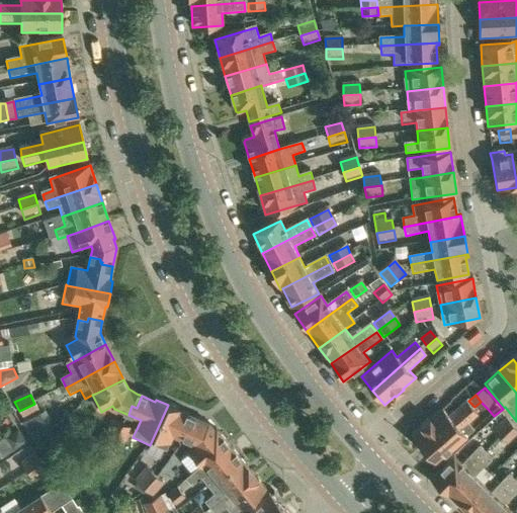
[(481,402),(475,407),(480,414),(487,408),(481,402)]
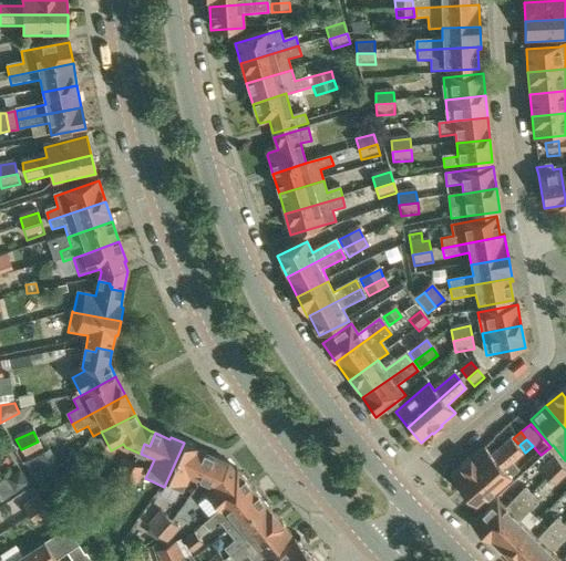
[(452,478),(464,492),(516,448),(511,440),(492,457),(484,448),(471,461),(471,460),(461,468),(462,469),(452,478)]
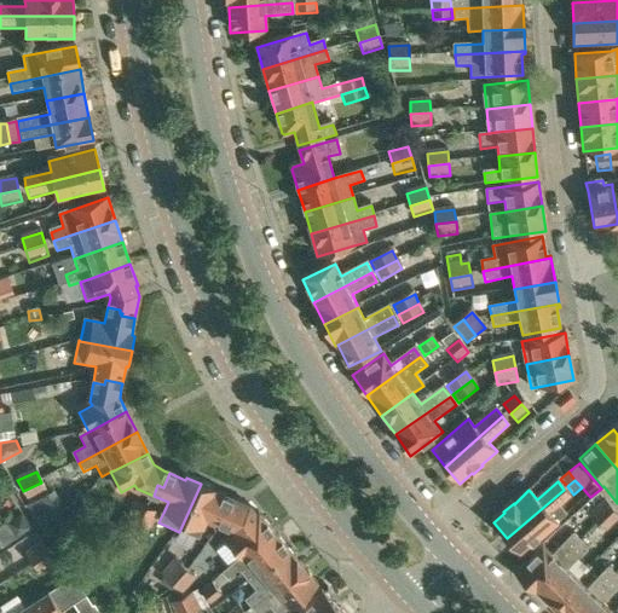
[(46,492),(41,483),(23,491),(28,502),(46,492)]
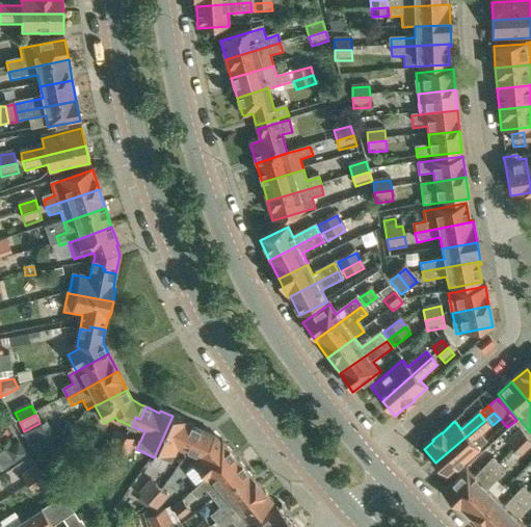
[(192,453),(197,442),(192,440),(197,428),(184,423),(185,421),(173,416),(154,457),(171,465),(179,448),(187,451),(192,453)]
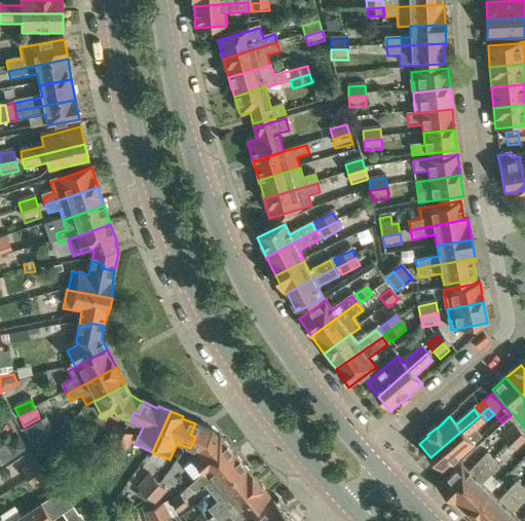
[(484,422),(479,416),(430,457),(442,472),(482,439),(475,431),(484,422)]
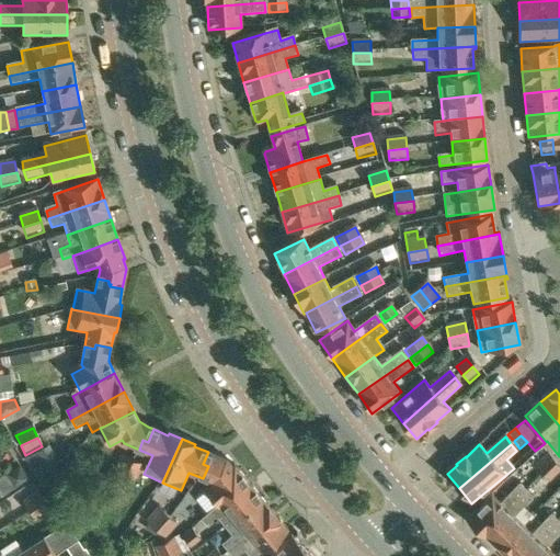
[(208,452),(203,464),(208,466),(203,478),(214,483),(216,485),(206,492),(219,507),(248,483),(236,467),(235,468),(228,461),(213,454),(208,452)]
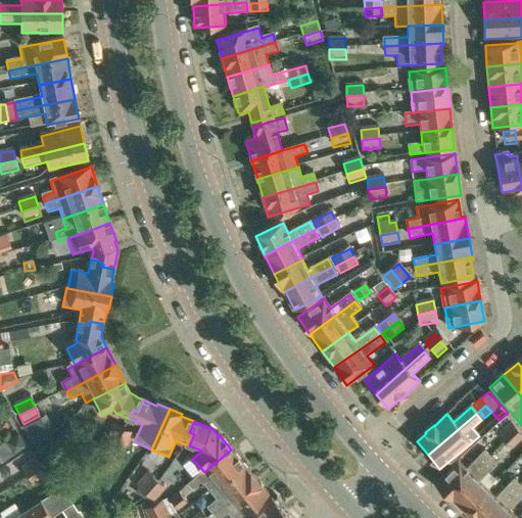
[(499,436),(506,443),(518,431),(511,424),(499,436)]
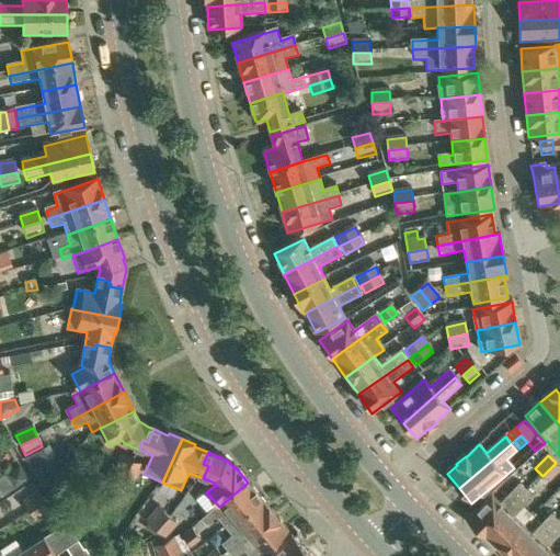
[(116,475),(126,479),(133,462),(123,458),(116,475)]
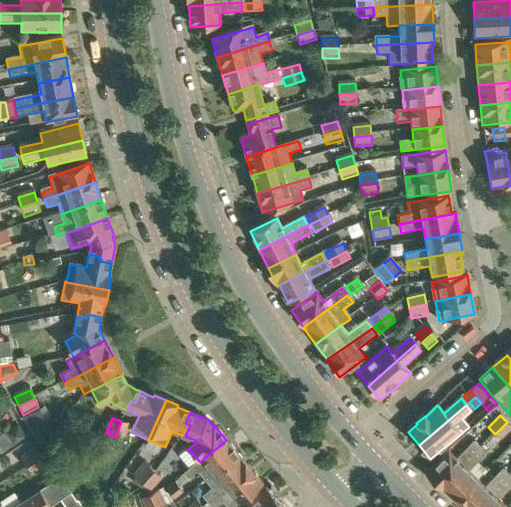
[(130,425),(121,421),(115,437),(124,440),(130,425)]
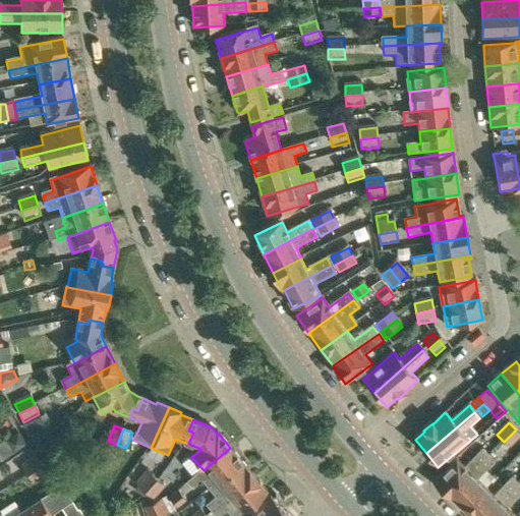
[(519,433),(516,430),(504,442),(511,449),(519,440),(519,433)]
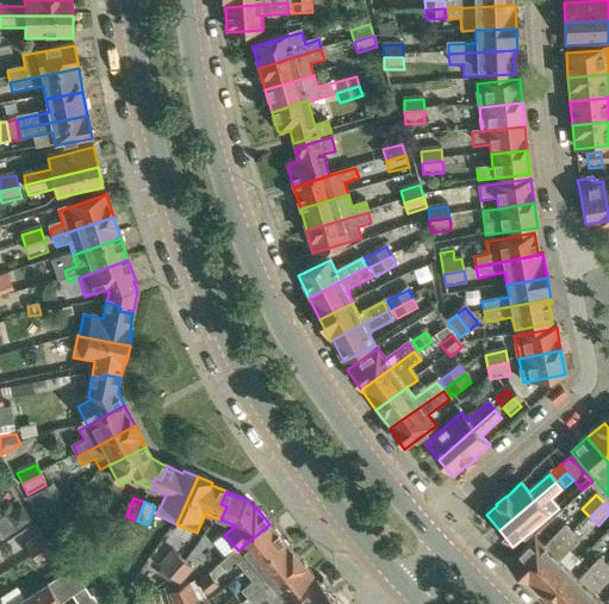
[(130,522),(122,514),(106,530),(115,537),(130,522)]
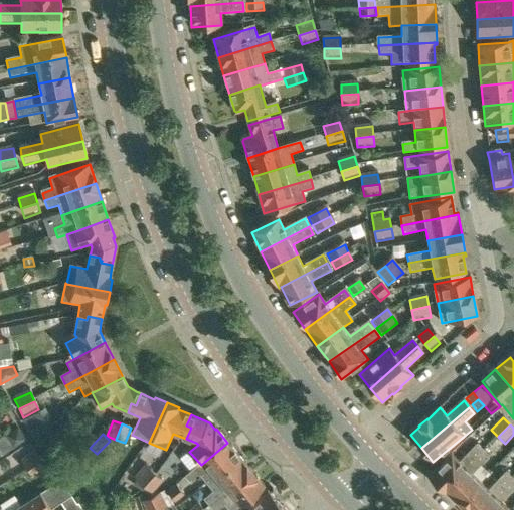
[(216,478),(240,458),(227,443),(201,465),(187,478),(193,485),(201,478),(206,485),(216,478)]
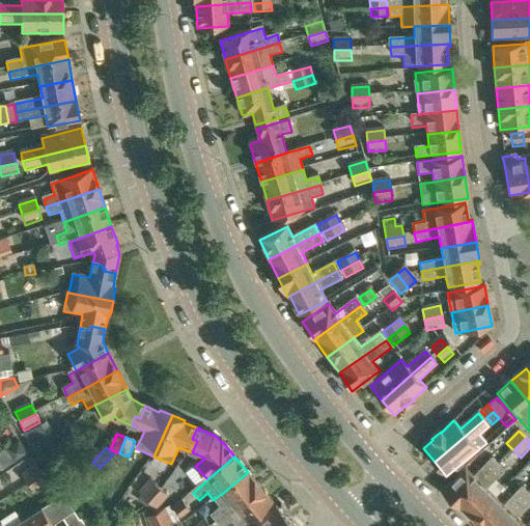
[(466,469),(443,493),(457,507),(497,467),(491,462),(474,477),(466,469)]
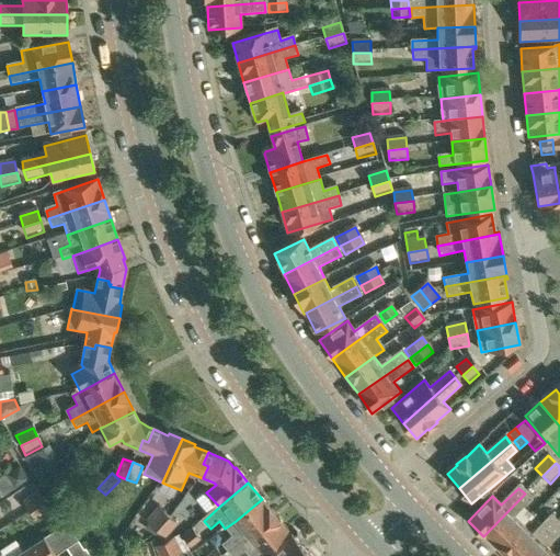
[(23,503),(30,513),(45,503),(38,494),(23,503)]
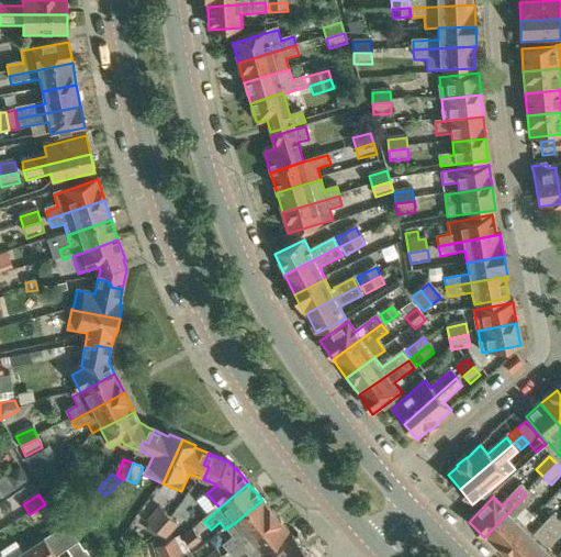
[(484,537),(500,553),(524,527),(515,519),(531,501),(526,494),(484,537)]
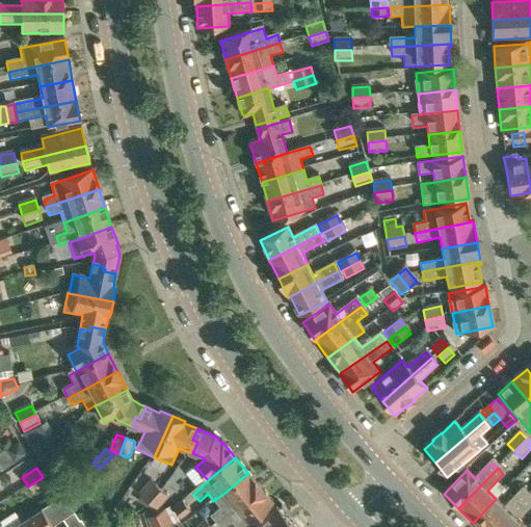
[(248,473),(223,494),(213,501),(220,510),(212,517),(218,524),(261,488),(248,473)]
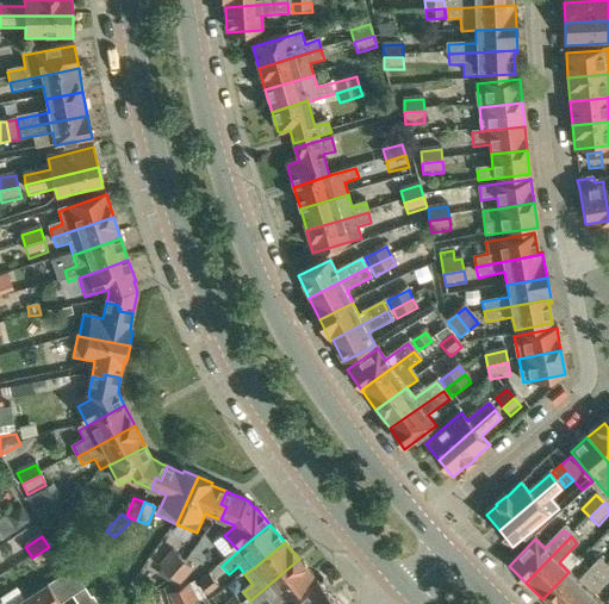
[(49,547),(32,558),(38,568),(56,556),(49,547)]
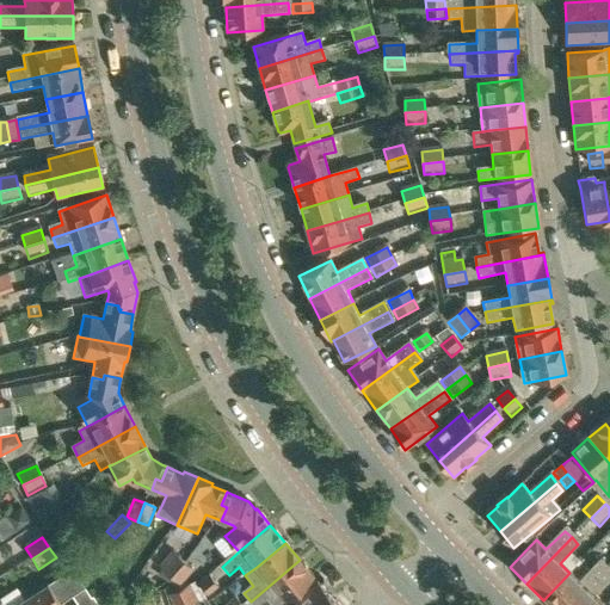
[(168,586),(173,580),(186,565),(173,554),(160,569),(165,572),(159,578),(168,586)]
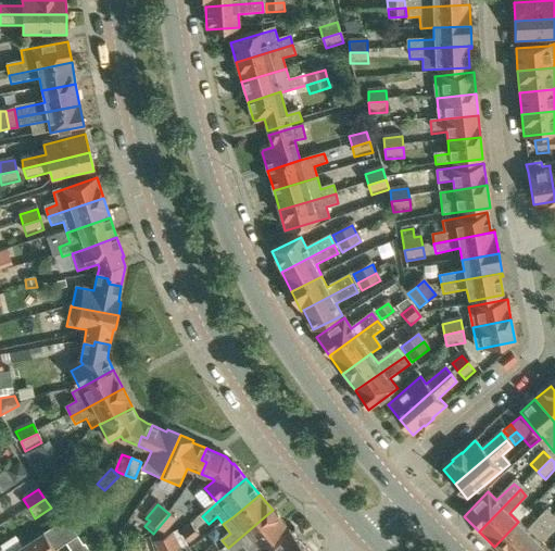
[(240,550),(242,548),(244,550),(256,550),(260,548),(287,526),(273,510),(228,548),(230,550),(240,550)]
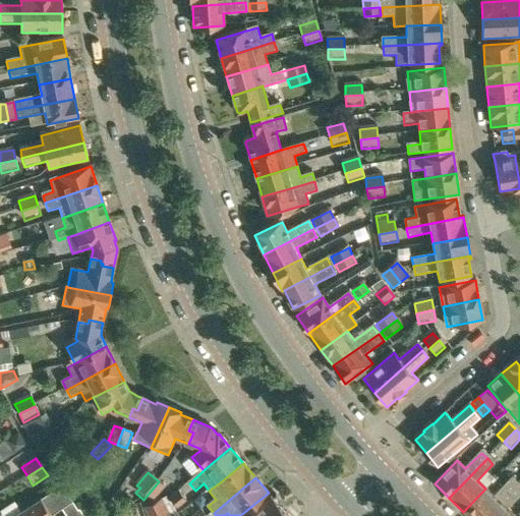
[(463,512),(466,515),(487,515),(516,486),(511,480),(495,497),(485,489),(463,512)]
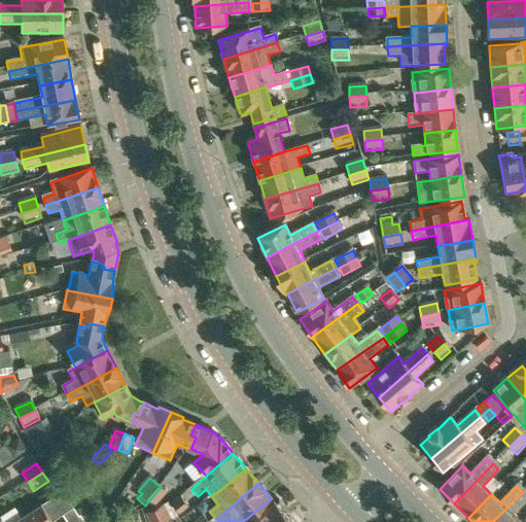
[(168,494),(161,487),(149,500),(156,508),(168,494)]
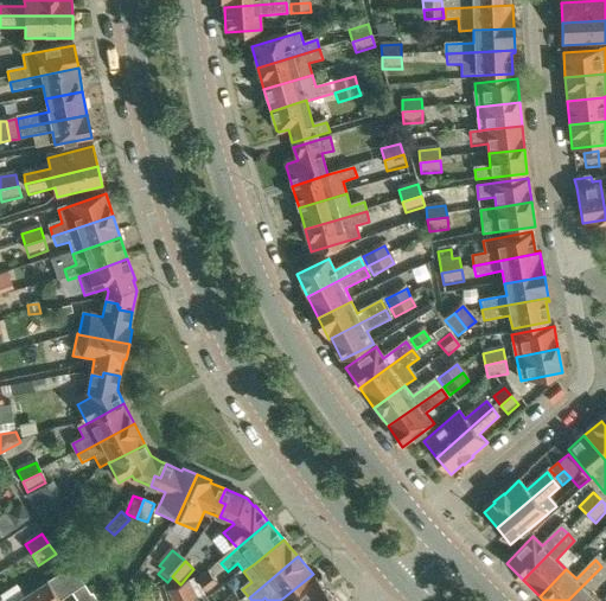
[(598,600),(591,593),(605,577),(605,570),(601,567),(568,600),(598,600)]
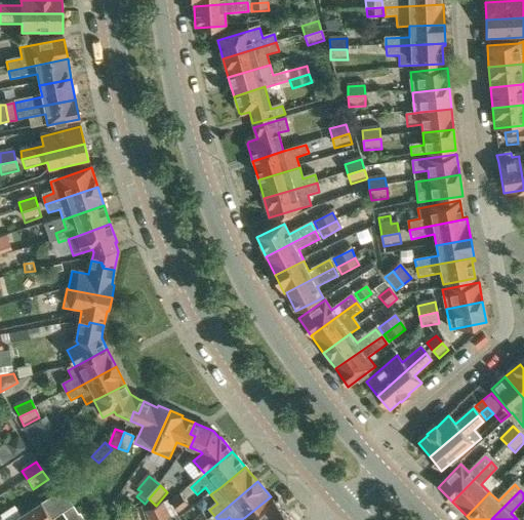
[(80,519),(63,492),(19,519),(80,519)]
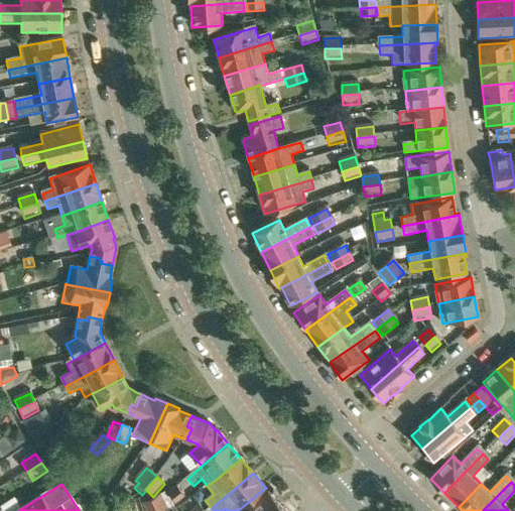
[(176,488),(167,496),(176,506),(185,498),(176,488)]
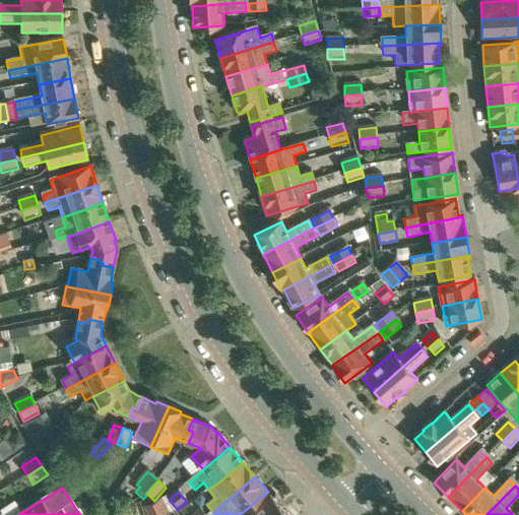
[(271,498),(254,514),(278,514),(283,510),(271,498)]
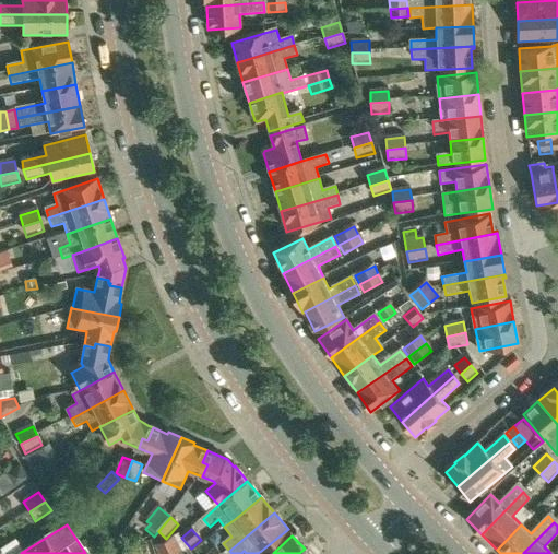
[(174,538),(164,543),(169,553),(181,553),(174,538)]
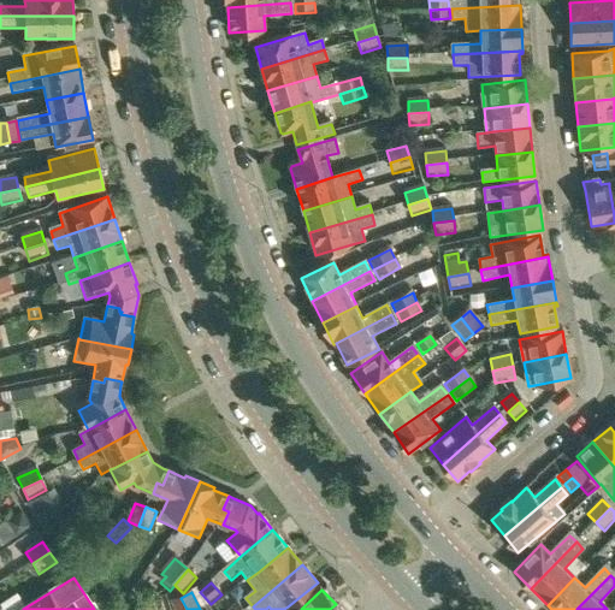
[(187,609),(181,598),(170,603),(172,609),(187,609)]
